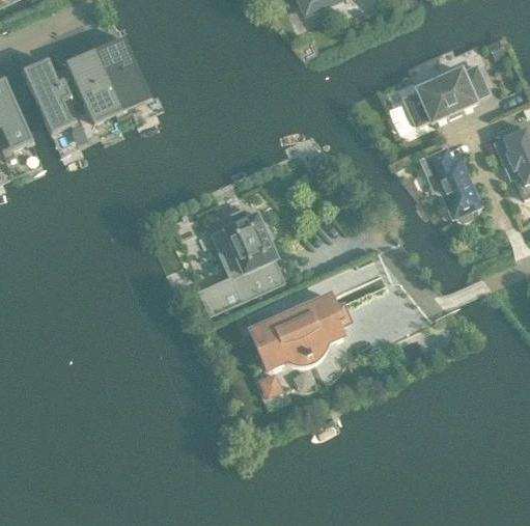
[(299,0),(306,15),(337,0),(299,0)]
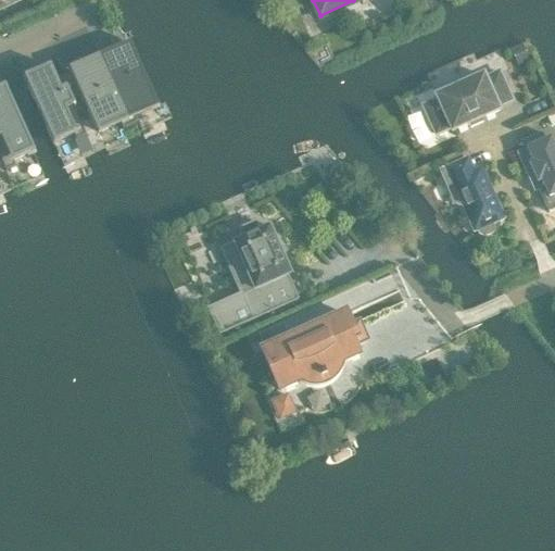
[(161,104),(130,38),(100,52),(110,75),(131,122),(139,119),(137,114),(161,104)]
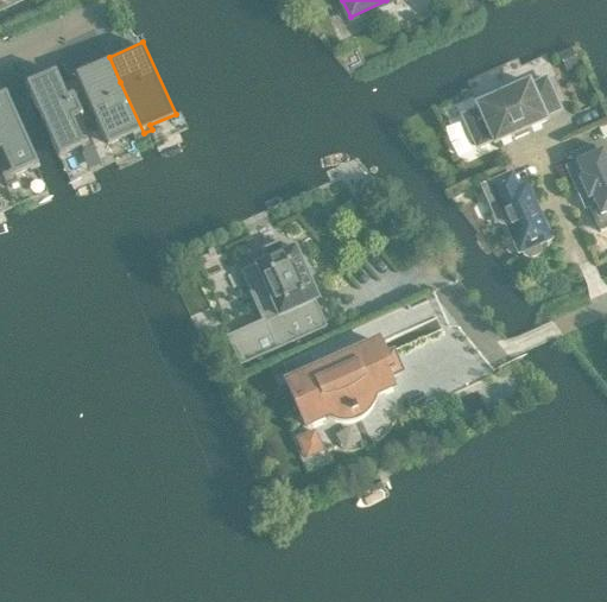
[(581,62),(571,43),(558,49),(567,68),(581,62)]
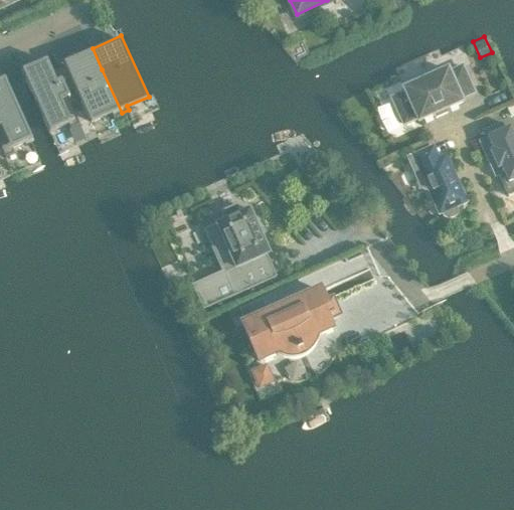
[(122,113),(102,69),(93,48),(65,59),(67,63),(79,91),(77,92),(92,122),(113,112),(115,116),(122,113)]
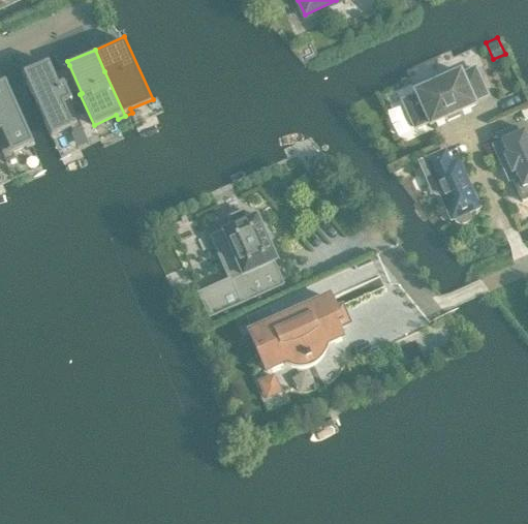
[(70,98),(80,94),(82,93),(69,65),(55,71),(50,59),(23,70),(52,134),(72,126),(73,129),(83,124),(70,98)]
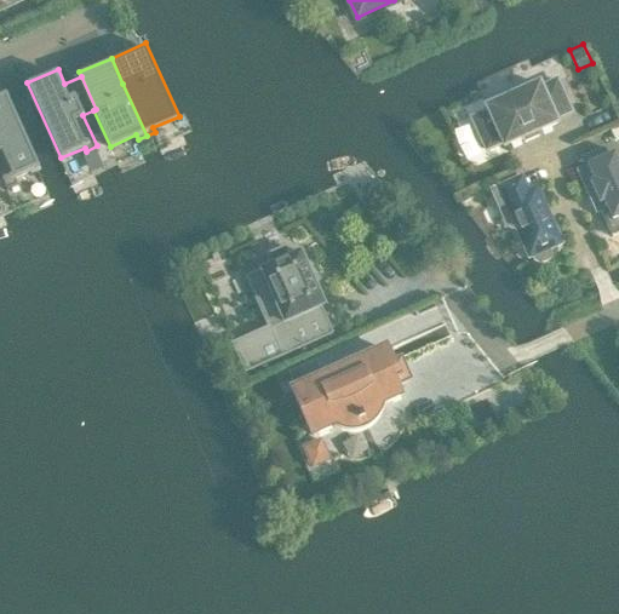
[(487,103),(492,113),(476,120),(488,145),(503,138),(505,143),(557,119),(556,115),(572,108),(557,76),(542,84),(540,80),(526,86),(525,84),(508,91),(509,95),(487,103)]
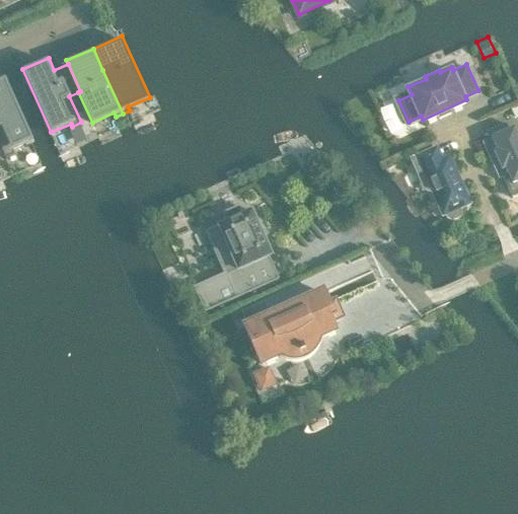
[(34,139),(6,76),(0,79),(0,142),(6,156),(15,152),(14,149),(34,139)]
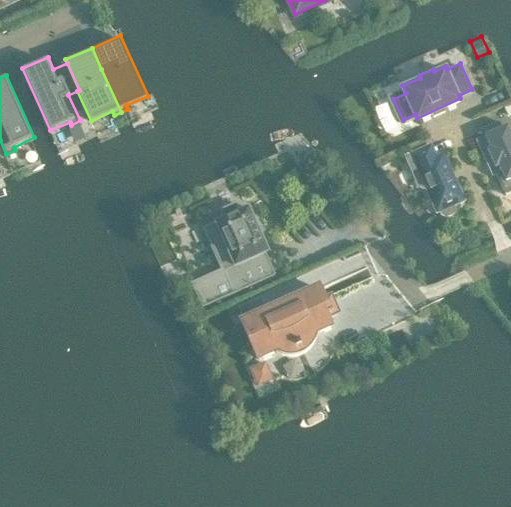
[(510,128),(508,123),(502,125),(499,118),(480,126),(484,134),(476,137),(492,173),(497,171),(506,192),(510,190),(510,128)]
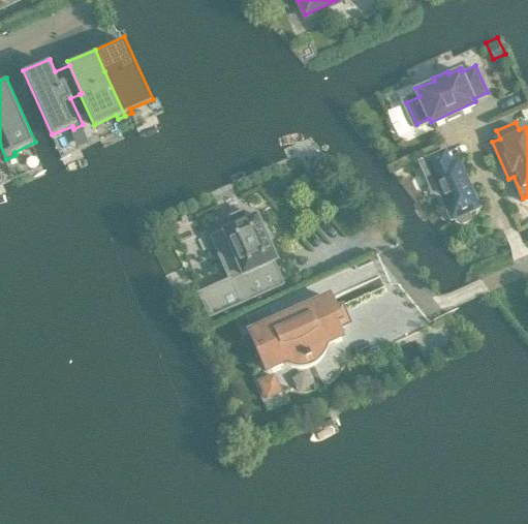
[(470,185),(466,175),(467,175),(459,155),(448,160),(443,148),(420,158),(424,168),(428,170),(430,175),(430,183),(434,190),(438,191),(440,190),(446,207),(451,205),(456,216),(456,215),(458,219),(461,221),(468,217),(470,214),(468,210),(480,205),(472,184),(470,185)]
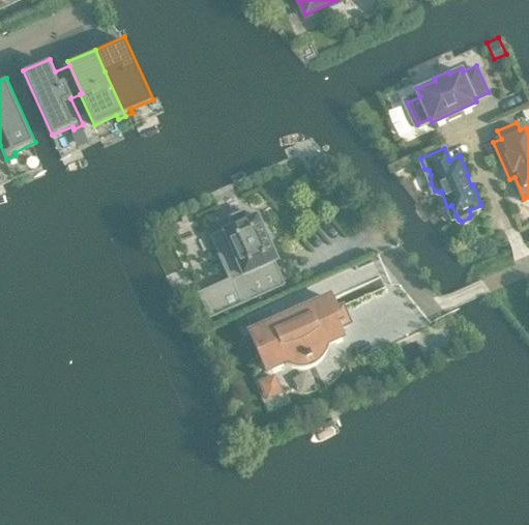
[(178,262),(204,322),(242,305),(240,301),(285,282),(278,267),(273,269),(270,261),(277,258),(258,212),(248,216),(244,207),(228,214),(232,225),(212,233),(236,286),(234,287),(215,245),(178,262)]
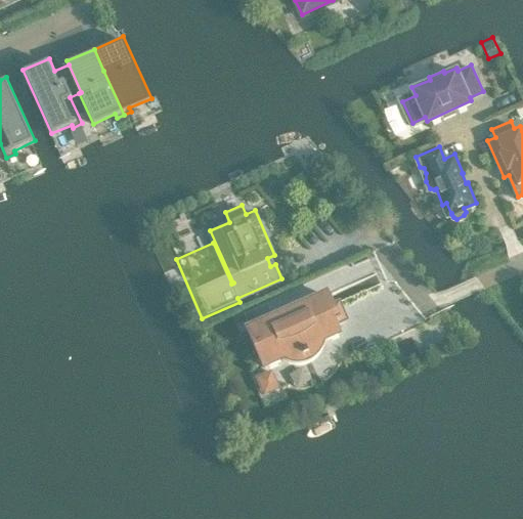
[(337,303),(333,305),(327,291),(249,327),(265,363),(281,356),(285,357),(288,359),(290,360),(294,360),(297,361),(300,361),(303,360),(306,359),(309,358),(312,357),(314,355),(316,353),(319,351),(320,348),(322,346),(323,343),(324,340),(325,337),(339,331),(334,319),(342,315),(337,303)]
